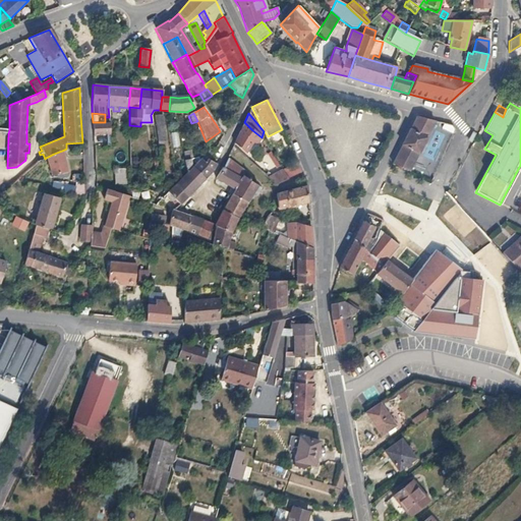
[(165,141),(161,115),(154,116),(158,146),(162,146),(161,142),(165,141)]
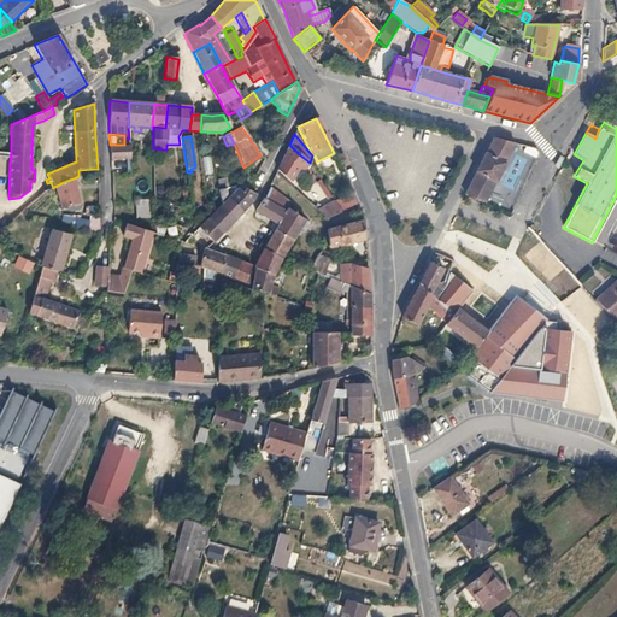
[(256,147),(260,156),(264,160),(272,145),(259,137),(256,147)]
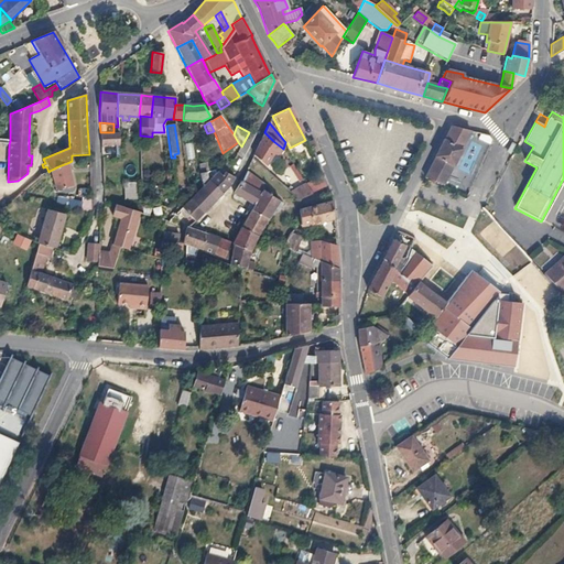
[(461,149),(469,131),(451,127),(444,140),(443,140),(433,156),(434,158),(424,177),(442,185),(452,166),(453,166),(462,149),(461,149)]
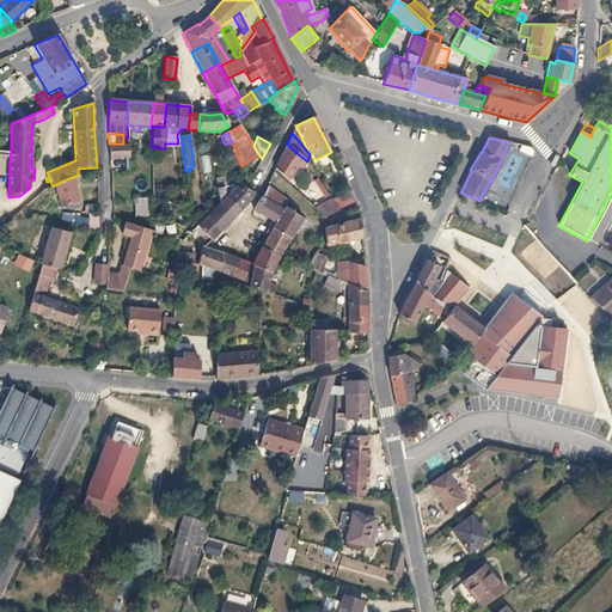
[(287,144),(274,169),(288,181),(293,175),(298,167),(301,170),(306,163),(307,161),(297,153),(287,144)]
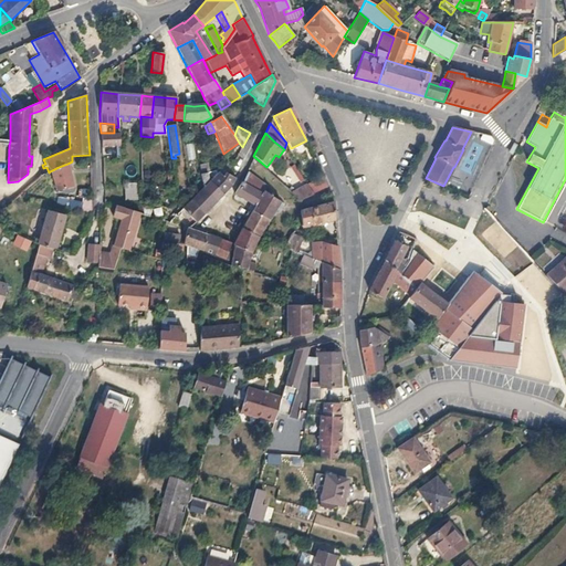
[(115,159),(119,159),(118,134),(114,134),(101,135),(102,147),(115,147),(115,159)]
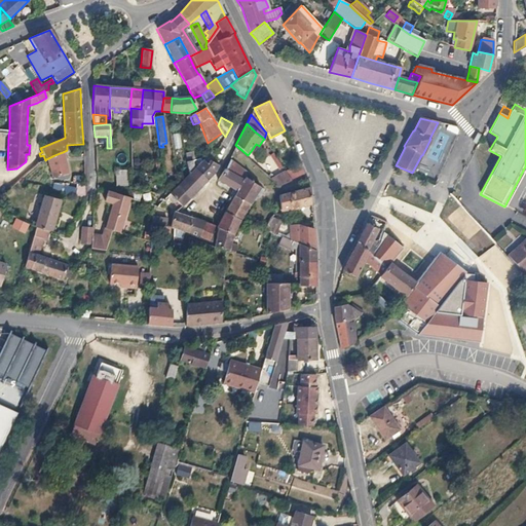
[(485,140),(492,145),(497,137),(489,132),(485,140)]
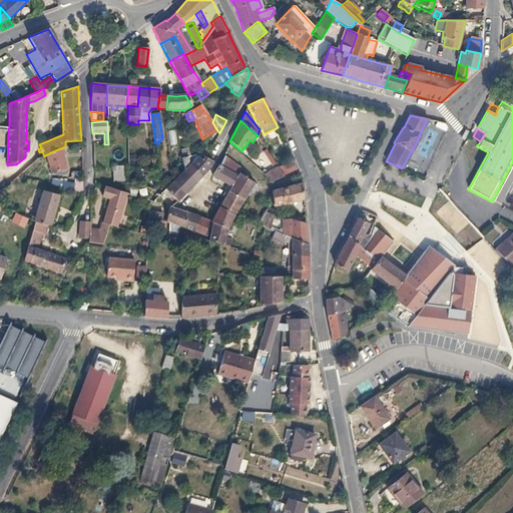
[(167,130),(171,145),(177,143),(173,129),(167,130)]
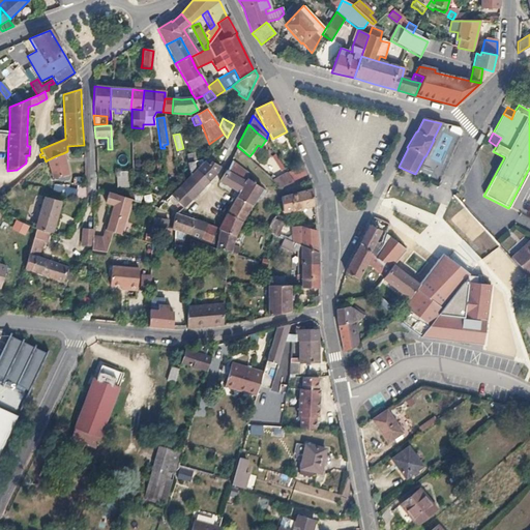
[(55,156),(47,160),(52,179),(57,178),(57,181),(60,182),(66,181),(68,179),(67,176),(68,176),(63,153),(55,156)]
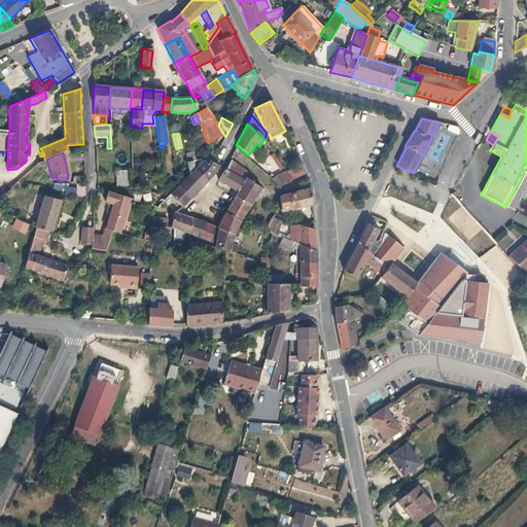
[(186,163),(195,161),(192,152),(184,154),(186,163)]
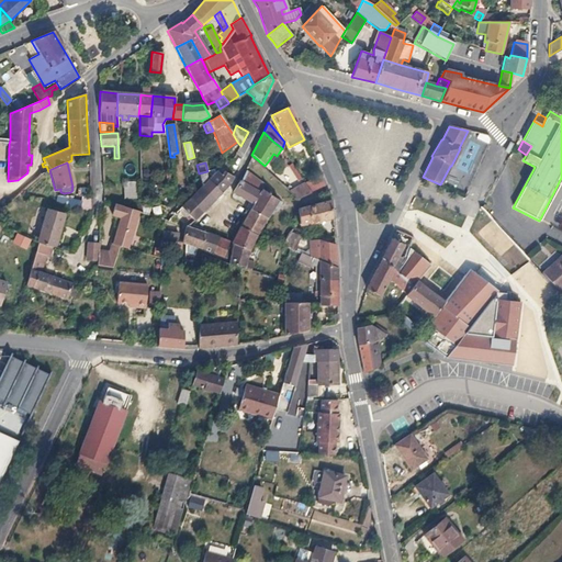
[(296,182),(301,179),(291,164),(287,167),(296,182)]
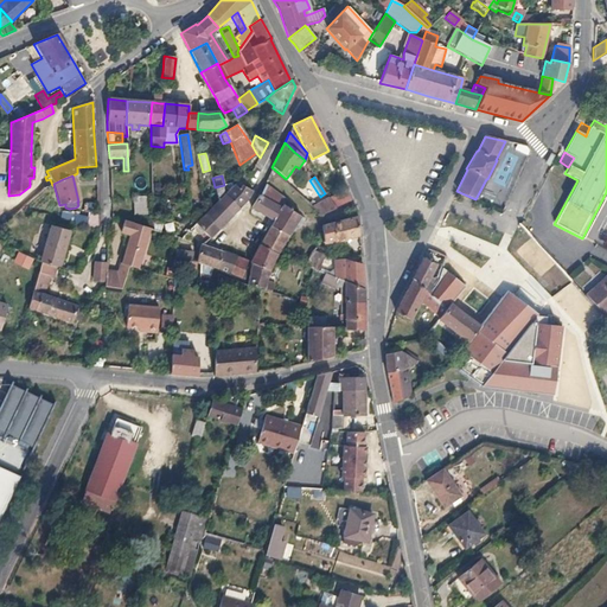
[(223,195),(237,210),(244,202),(248,199),(251,192),(243,186),(244,184),(240,179),(231,186),(223,195)]
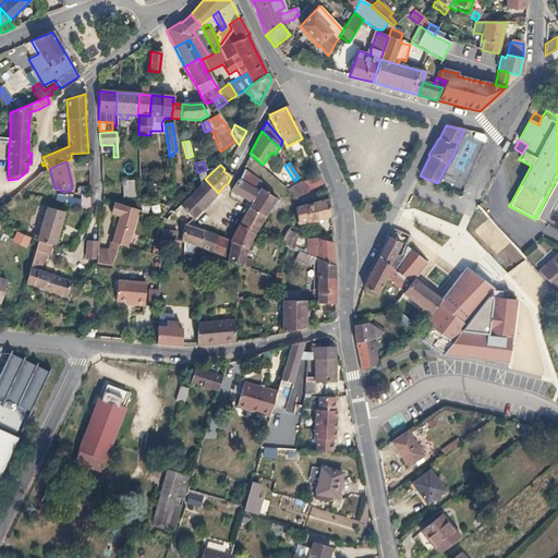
[(199,185),(213,198),(218,193),(205,179),(213,171),(211,169),(206,170),(197,172),(196,172),(199,185)]
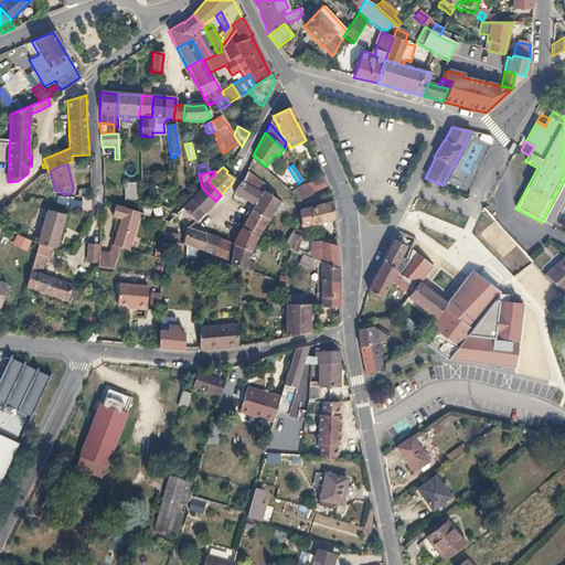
[(260,194),(263,191),(265,188),(245,172),(241,182),(260,194)]
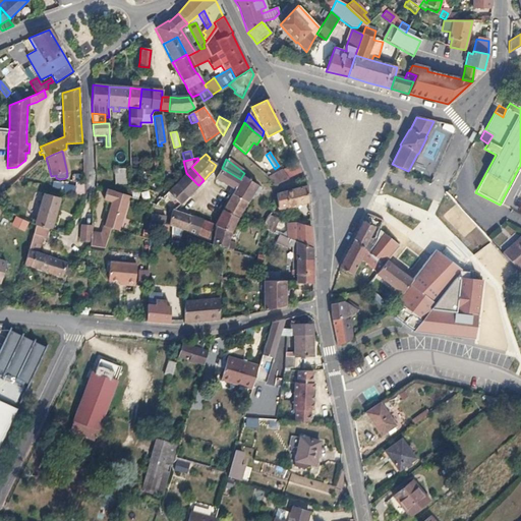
[(251,164),(258,170),(262,166),(254,160),(251,164)]
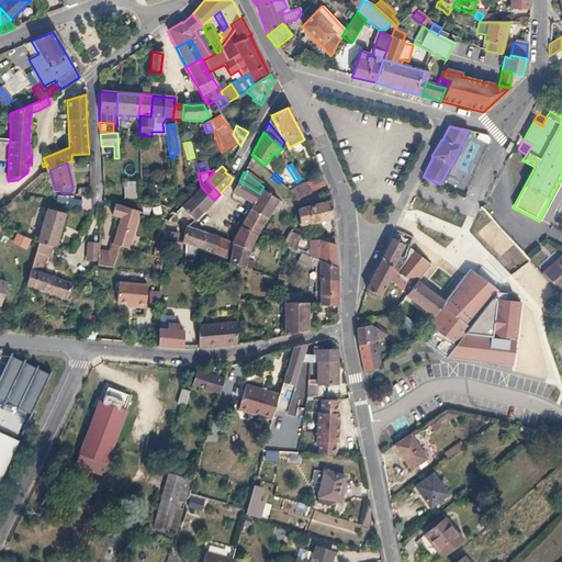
[(304,184),(310,193),(324,187),(319,177),(304,184)]
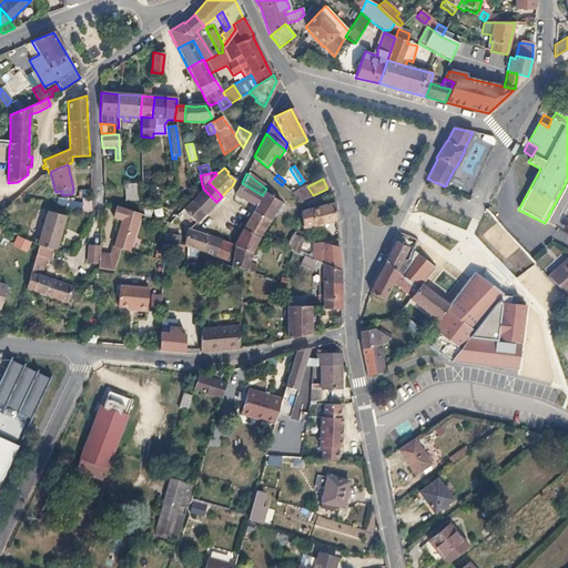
[(282,185),(287,191),(291,188),(292,188),(285,181),(282,185)]
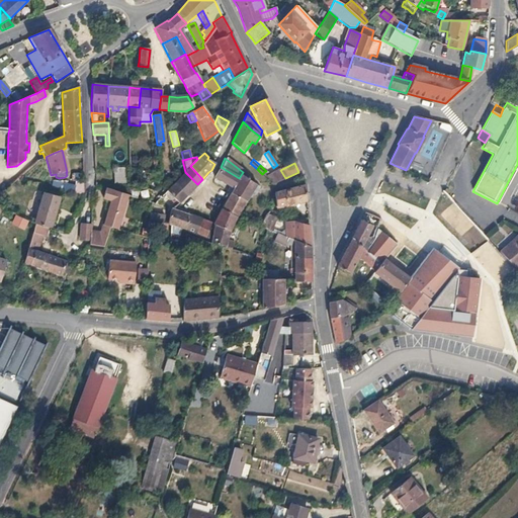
[(226,191),(230,194),(239,178),(221,167),(213,178),(229,187),(226,191)]
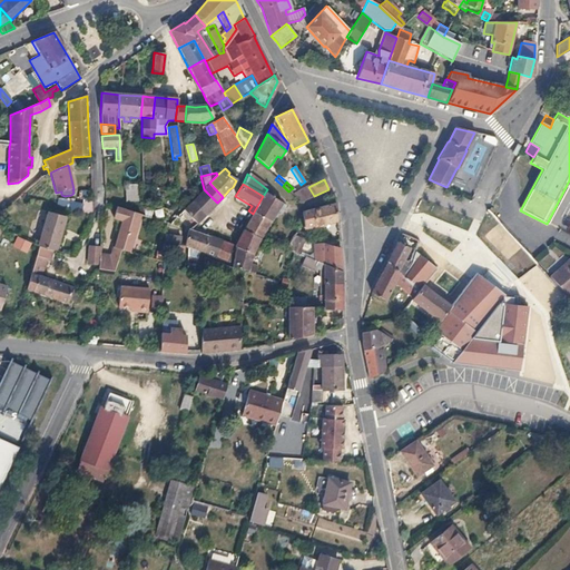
[(125,203),(140,202),(139,185),(124,186),(125,203)]
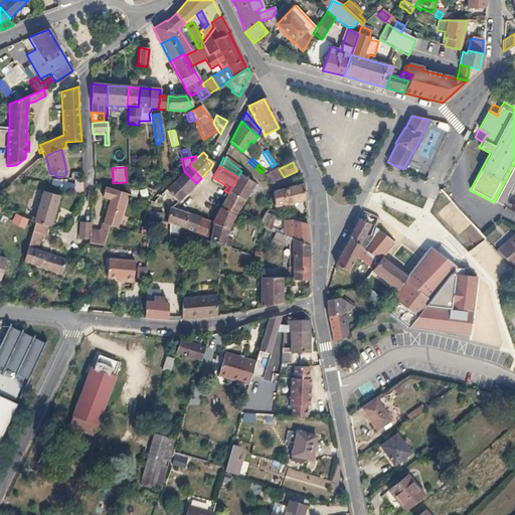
[(264,170),(261,173),(272,183),(284,177),(279,169),(275,171),(268,174),(264,170)]
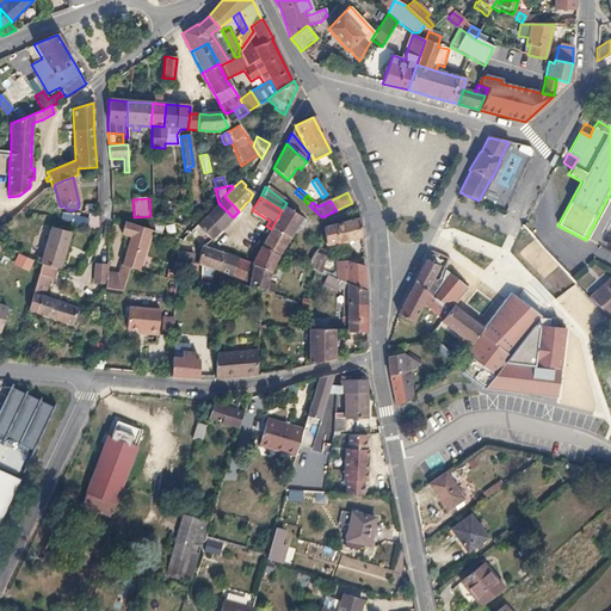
[(204,235),(210,241),(233,217),(218,203),(204,217),(193,229),(202,238),(204,235)]
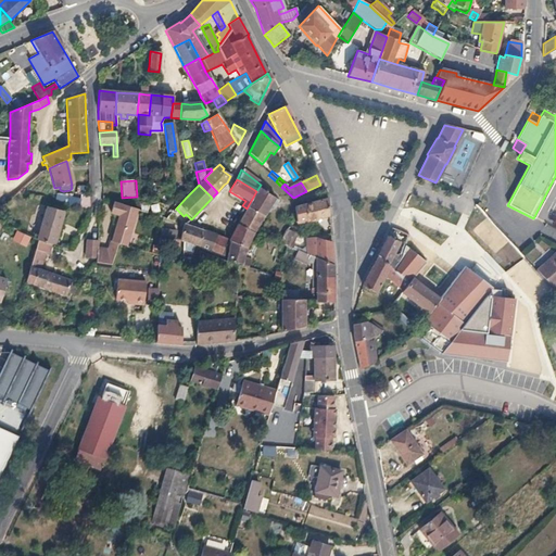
[(237,225),(253,234),(266,211),(269,206),(273,209),(277,201),(258,188),(256,191),(247,209),(237,225)]
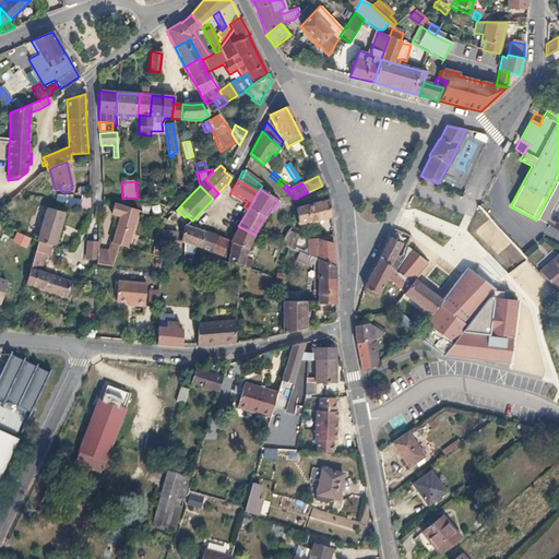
[(295,209),(296,222),(297,226),(305,224),(330,218),(329,200),(295,209)]
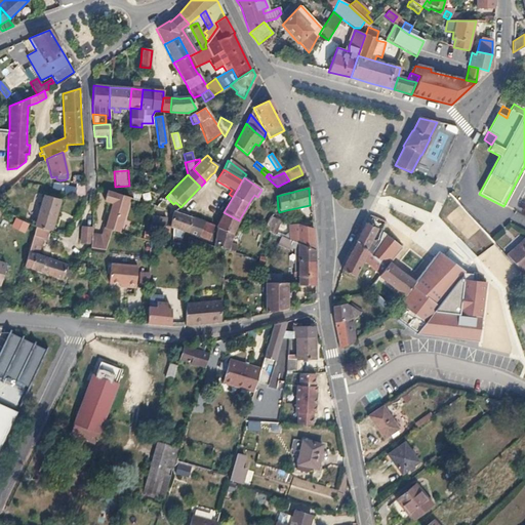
[(99,238),(96,249),(104,251),(111,231),(123,235),(124,230),(120,229),(128,199),(117,195),(107,192),(105,197),(112,199),(106,225),(101,238),(99,238)]
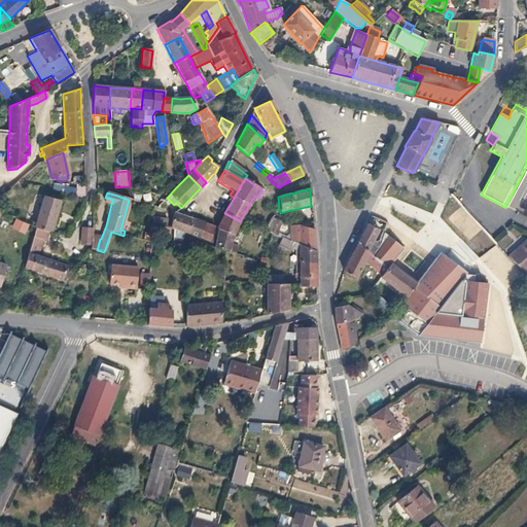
[(63,198),(63,202),(63,203),(69,205),(71,196),(60,194),(59,198),(63,198)]
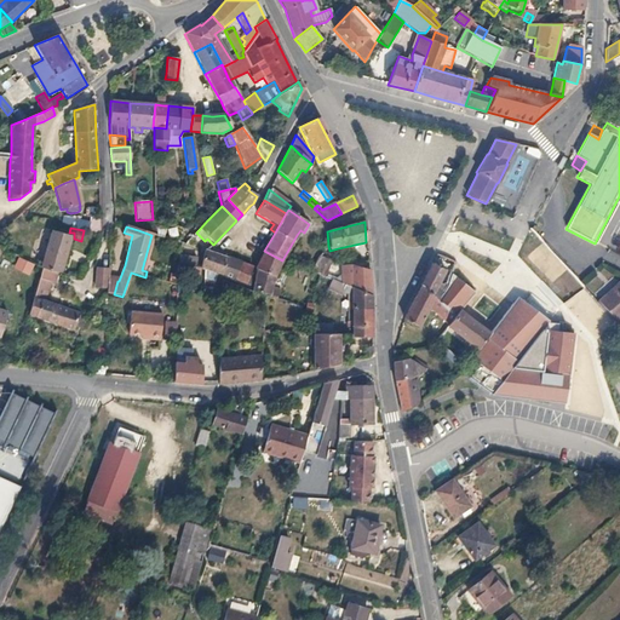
[(155,231),(156,236),(172,241),(174,233),(164,229),(162,233),(155,231)]
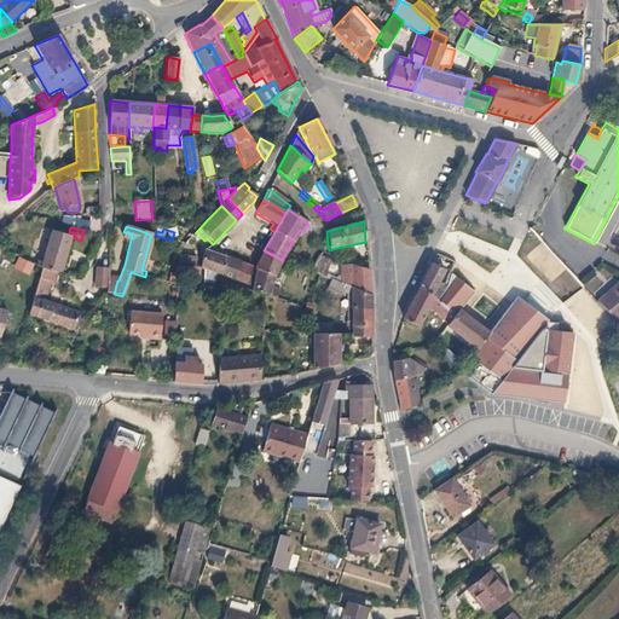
[(183,244),(196,232),(195,229),(185,236),(174,232),(172,241),(180,243),(183,244)]
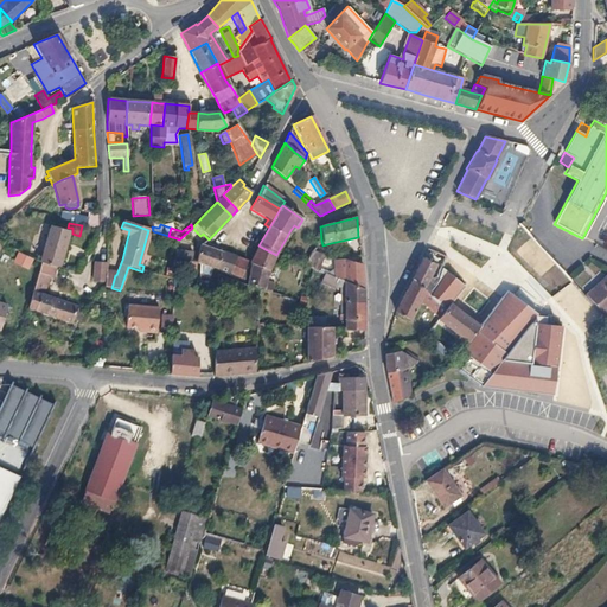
[(40,263),(56,268),(59,268),(70,231),(50,228),(39,263),(40,263)]
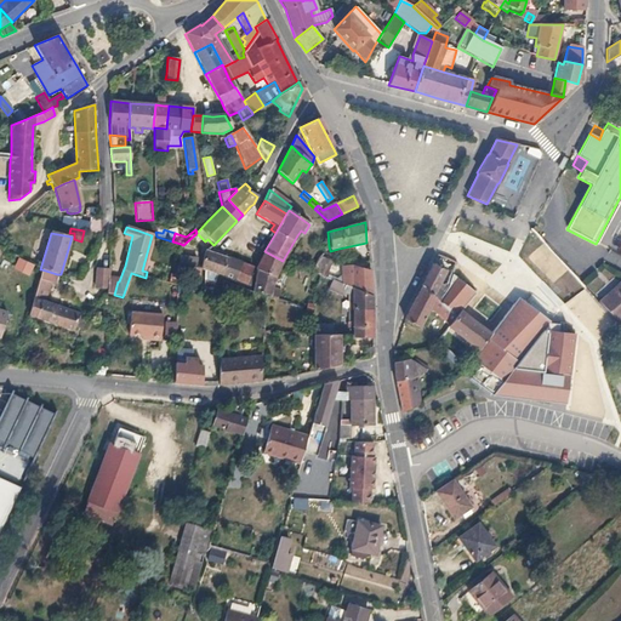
[(222,277),(228,258),(206,251),(205,251),(201,265),(200,269),(204,271),(216,274),(222,277)]
